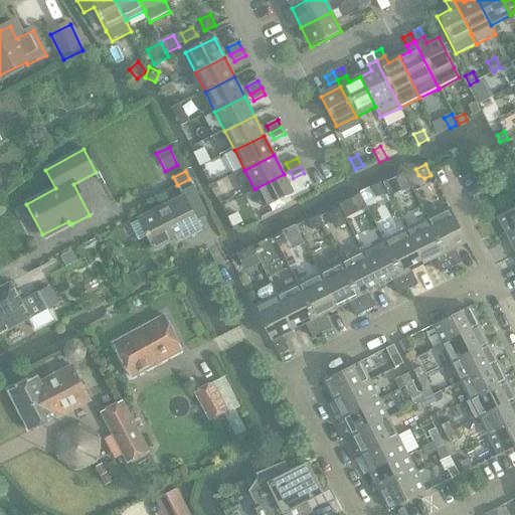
[(294,194),(284,174),(254,189),(264,209),(294,194)]
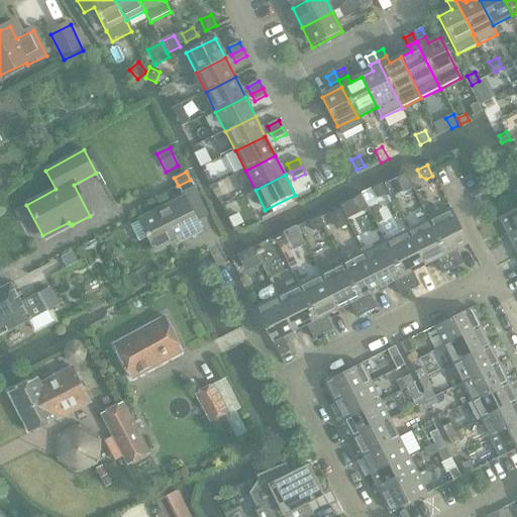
[(406,175),(385,185),(392,199),(412,190),(406,175)]
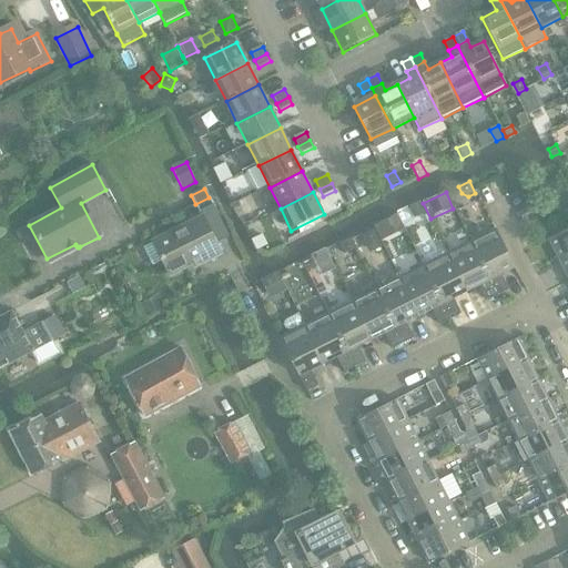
[(202,219),(144,249),(153,266),(162,262),(171,276),(203,261),(204,264),(222,255),(216,244),(230,237),(209,198),(195,204),(200,213),(199,213),(202,219)]
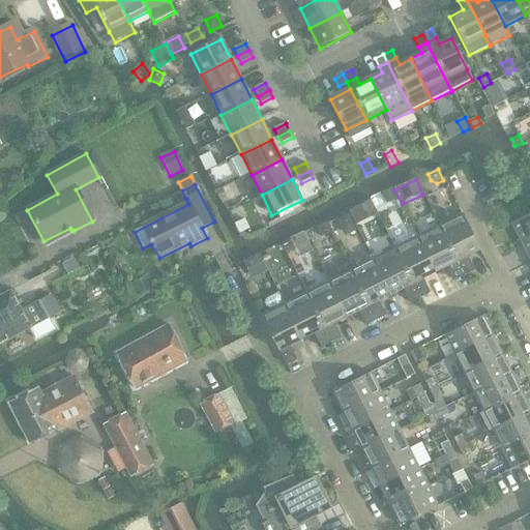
[(393,189),(382,195),(387,204),(398,199),(393,189)]
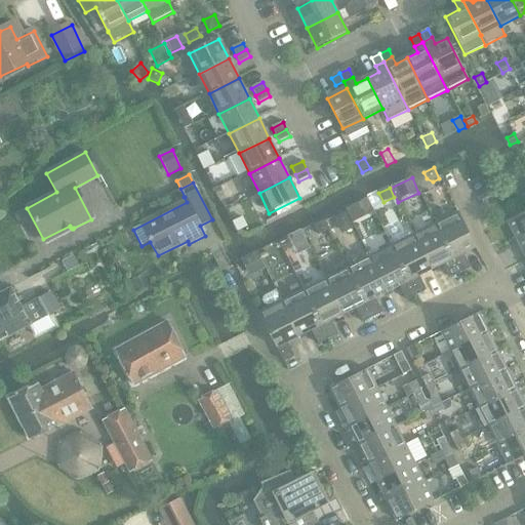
[(352,206),(346,209),(353,223),(359,219),(352,206)]
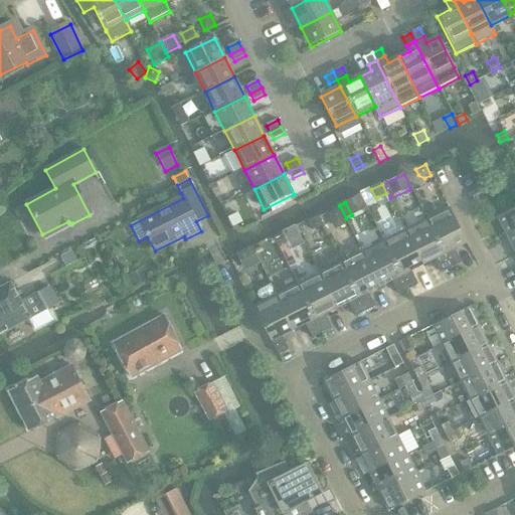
[(339,208),(327,213),(334,226),(339,228),(347,224),(339,208)]
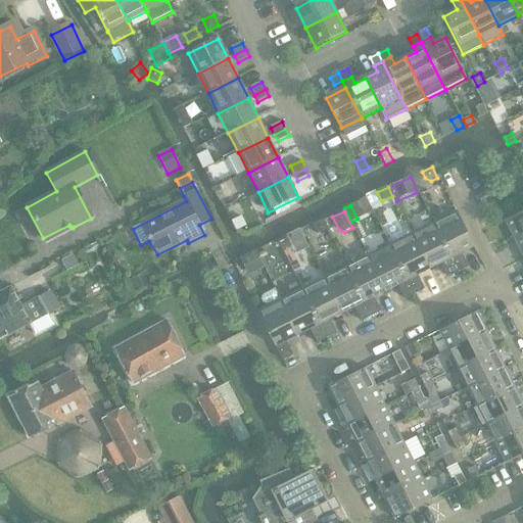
[(522,211),(506,221),(515,240),(522,235),(522,211)]
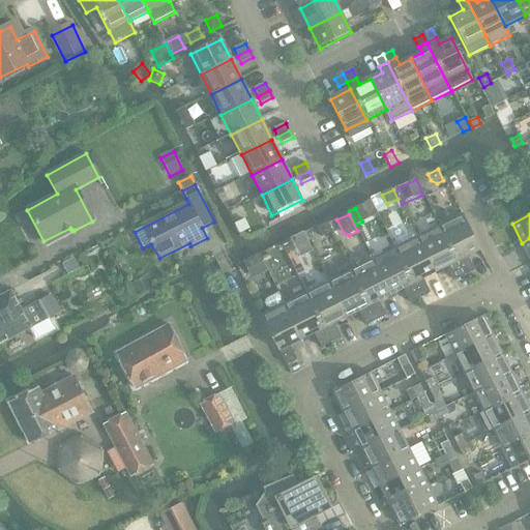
[(463,215),(440,227),(465,276),(474,271),(468,257),(480,251),(463,215)]
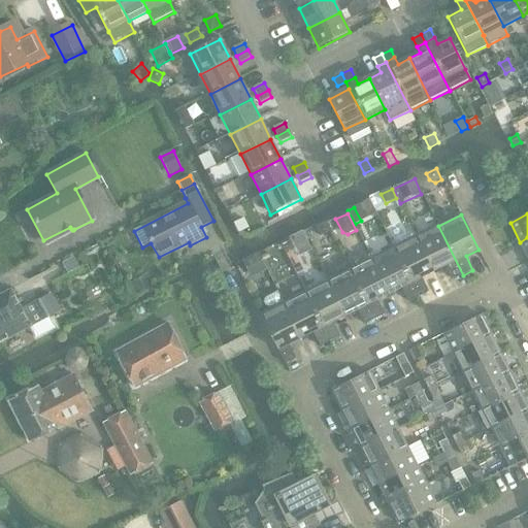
[(244,218),(234,222),(239,232),(249,227),(244,218)]
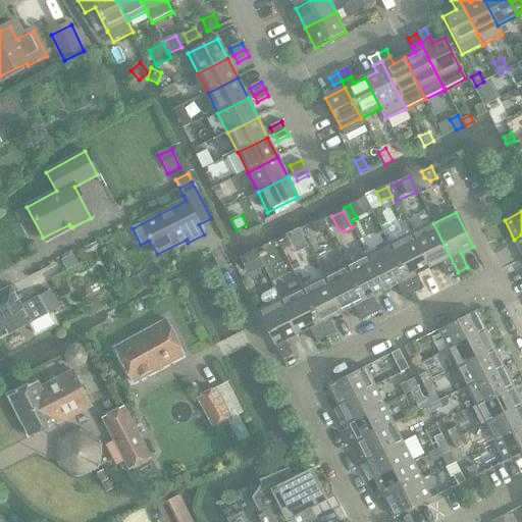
[(322,220),(312,225),(317,235),(326,229),(322,220)]
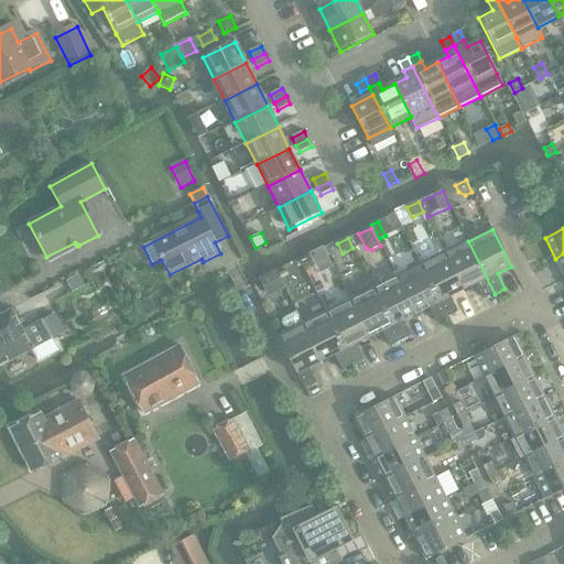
[(484,300),(495,294),(468,241),(444,253),(464,291),(476,284),(484,300)]
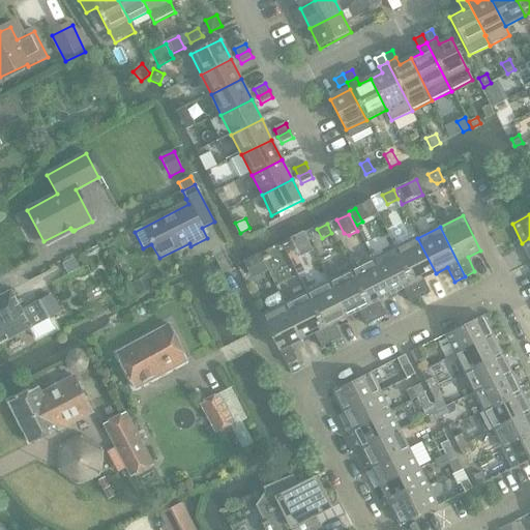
[(423,280),(436,273),(417,238),(395,248),(420,298),(431,293),(423,280)]
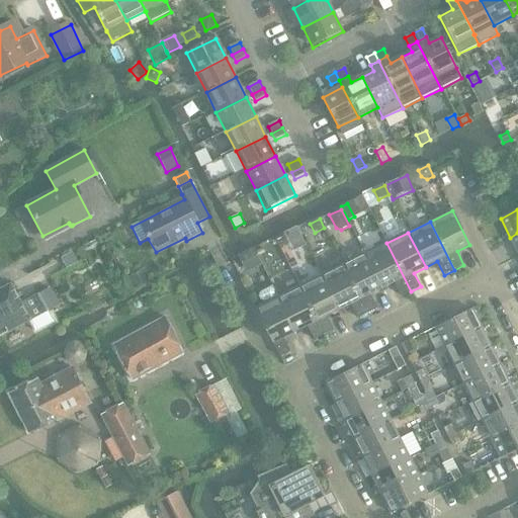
[(401,296),(411,291),(386,243),(364,254),(382,288),(394,282),(401,296)]
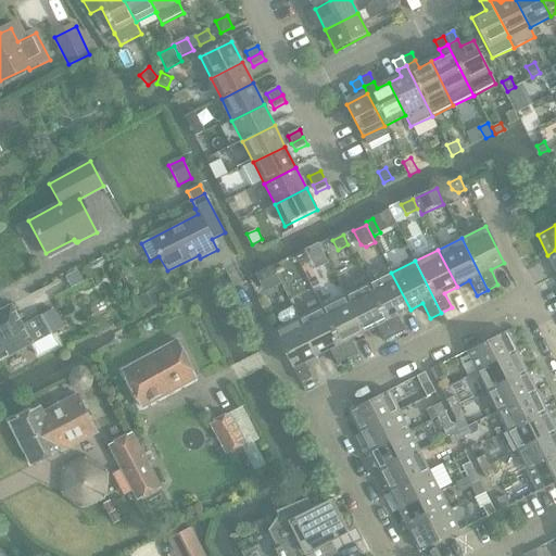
[(272,267),(256,275),(265,292),(281,285),(272,267)]
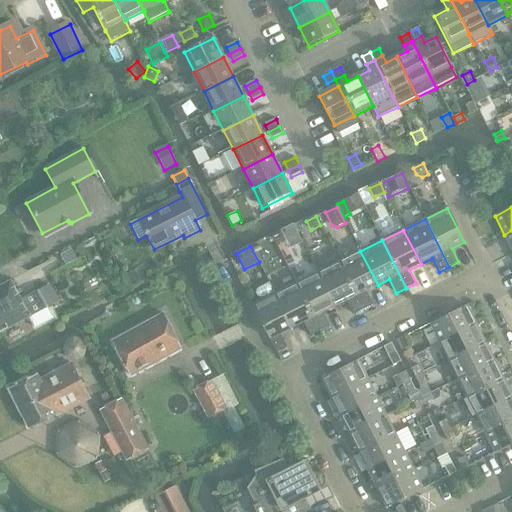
[(72,250),(62,255),(67,266),(78,260),(72,250)]
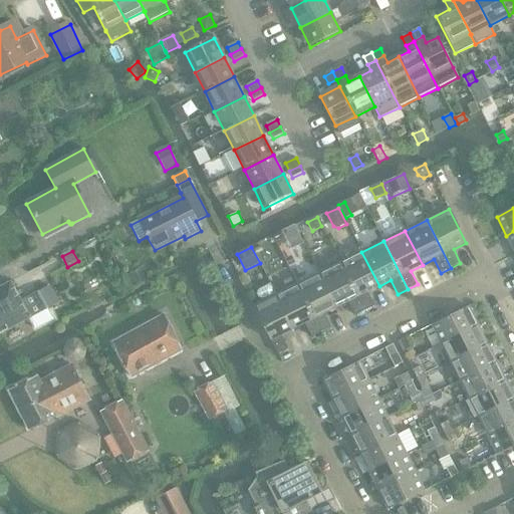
[(367,292),(379,286),(361,252),(340,263),(364,311),(374,306),(367,292)]
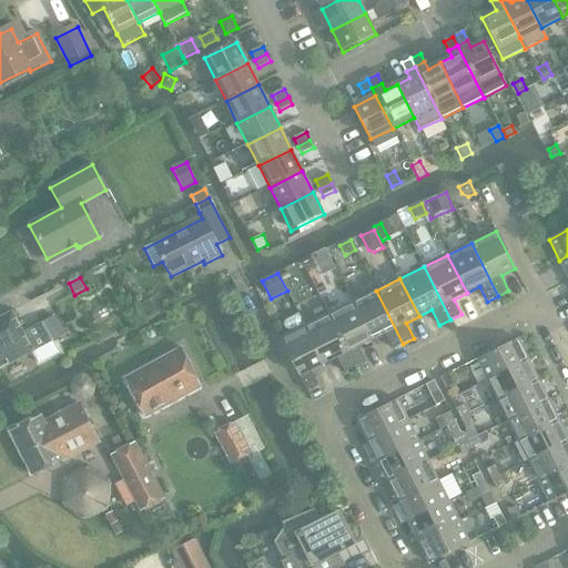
[(393,350),(403,344),(376,291),(353,303),(372,341),(385,334),(393,350)]
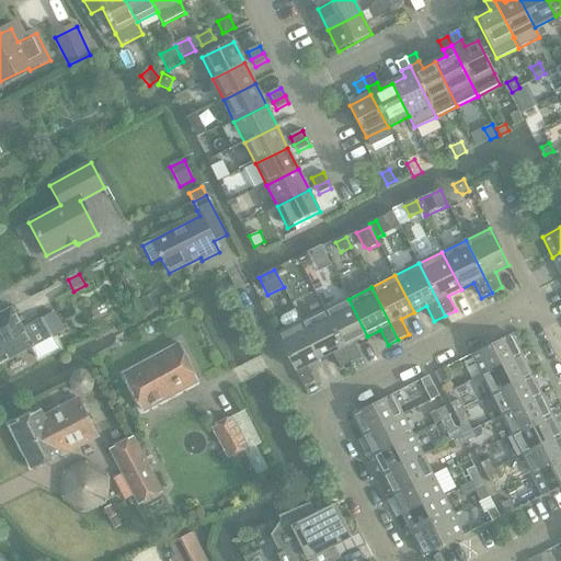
[(155,293),(139,301),(145,311),(160,302),(155,293)]
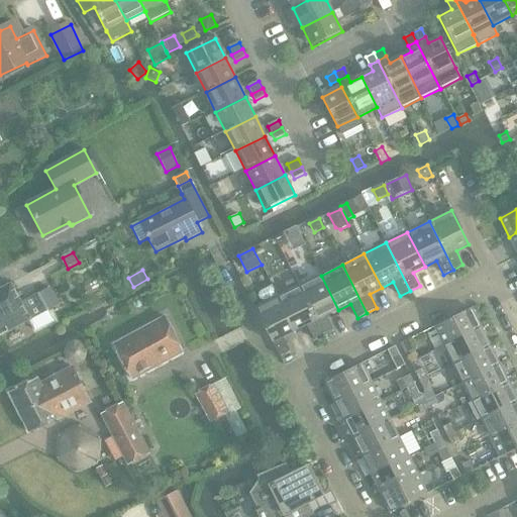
[(326,316),(338,310),(321,276),(299,286),(323,334),(333,330),(326,316)]
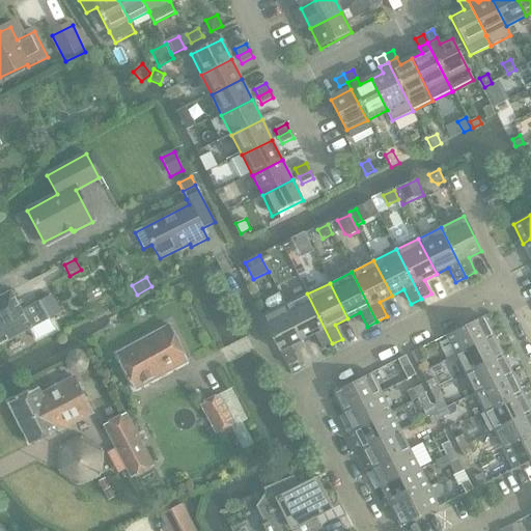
[(36,341),(55,331),(50,319),(47,320),(37,301),(19,310),(9,290),(0,295),(0,345),(30,330),(36,341)]
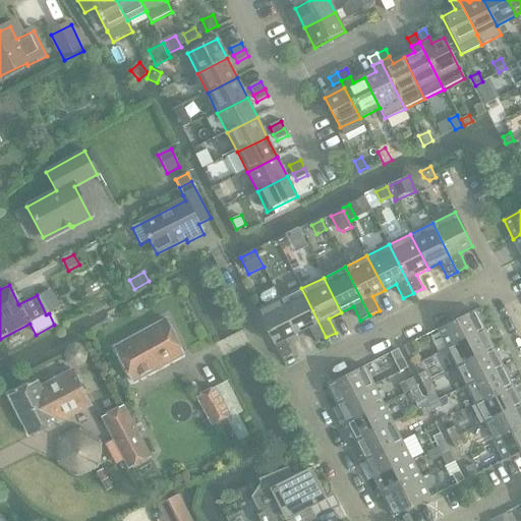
[(297,334),(280,299),(274,288),(273,289),(263,294),(261,296),(261,299),(262,302),(265,303),(268,303),(269,305),(257,310),(282,359),(292,354),(285,340),(297,334)]
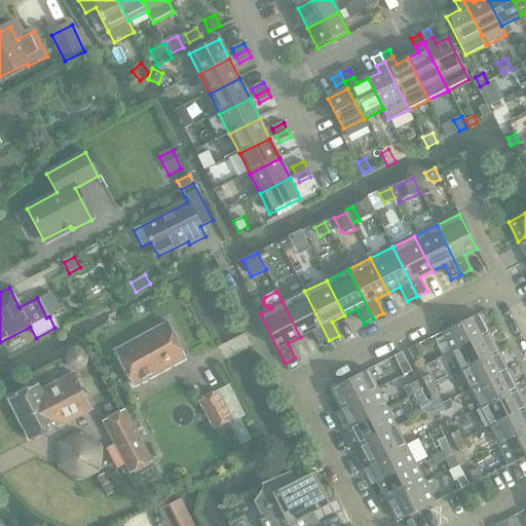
[(320,345),(329,340),(304,291),(283,302),(300,337),(312,332),(320,345)]
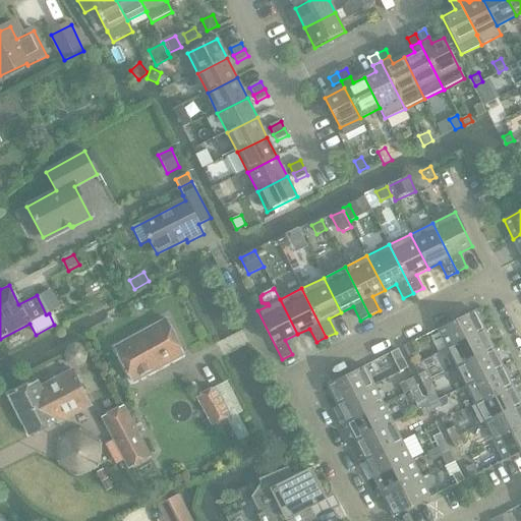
[(438,330),(448,349),(484,331),(474,311),(438,330)]
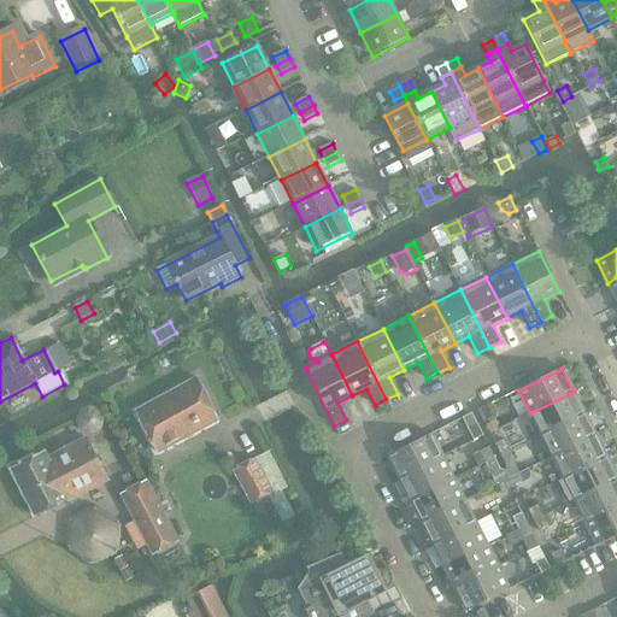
[(156,452),(216,418),(194,378),(133,411),(156,452)]
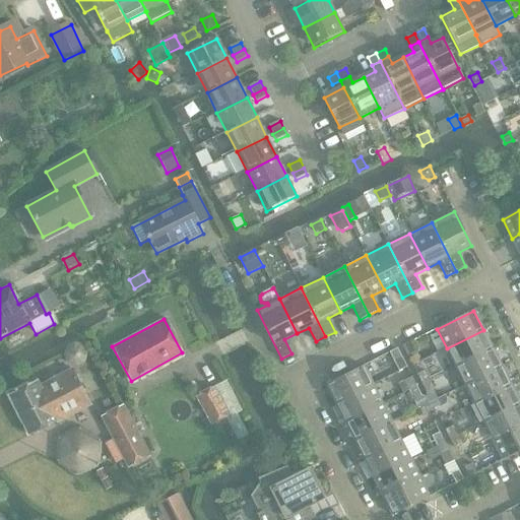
[(447,348),(456,367),(493,348),(483,330),(447,348)]
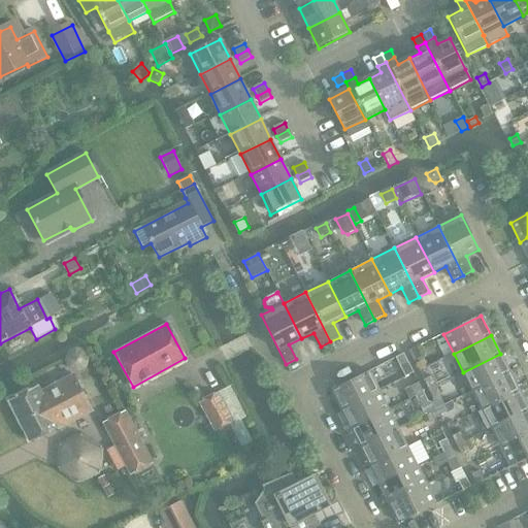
[(422,358),(417,348),(409,352),(414,362),(422,358)]
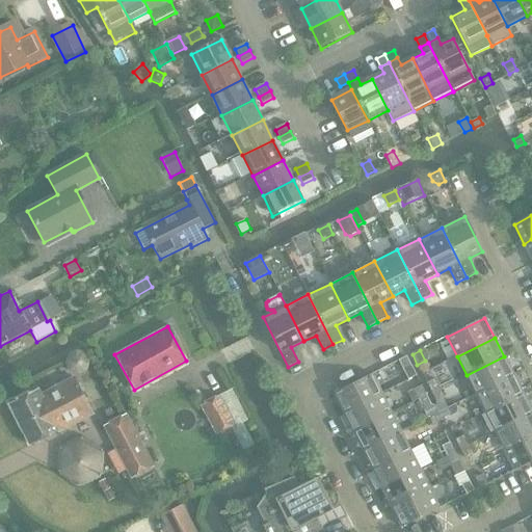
[(69,355),(67,363),(72,373),(79,375),(87,371),(90,364),(85,353),(78,351),(69,355)]
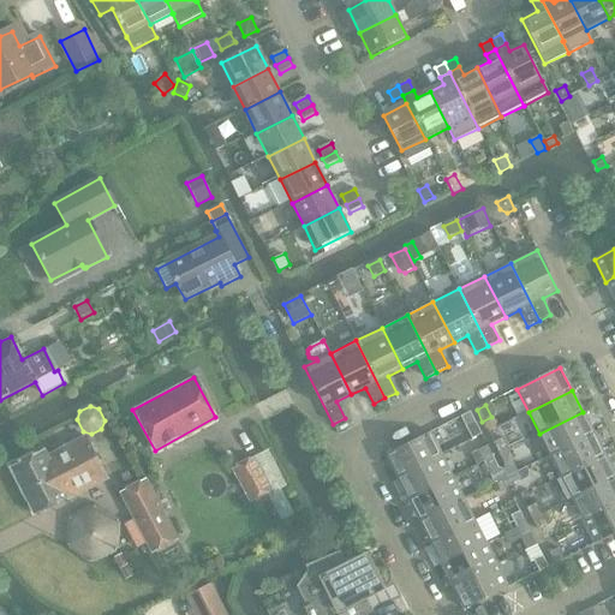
[(539,434),(550,457),(593,434),(583,412),(539,434)]
